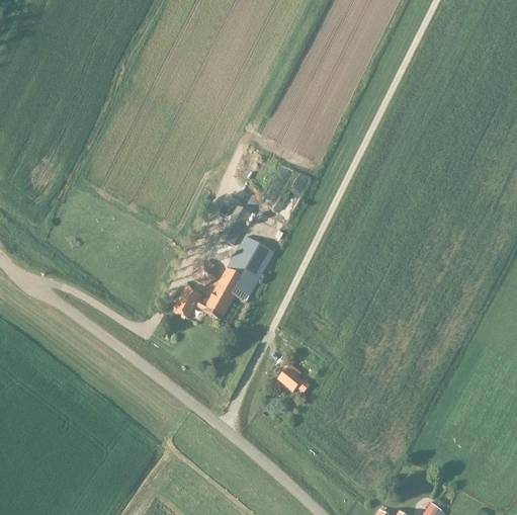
[(281,197),(290,201),(303,173),(293,169),(281,197)]
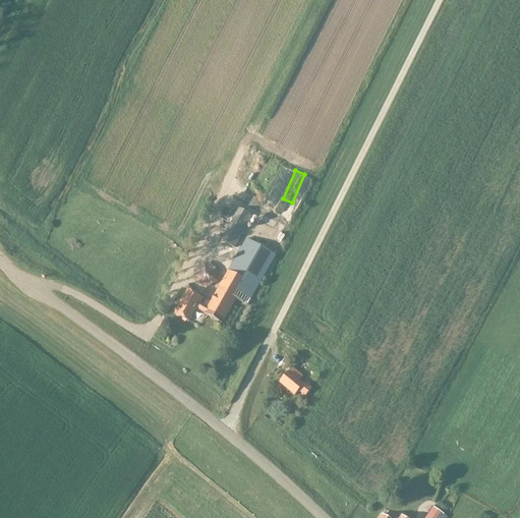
[(224,206),(220,212),(226,216),(230,210),(224,206)]
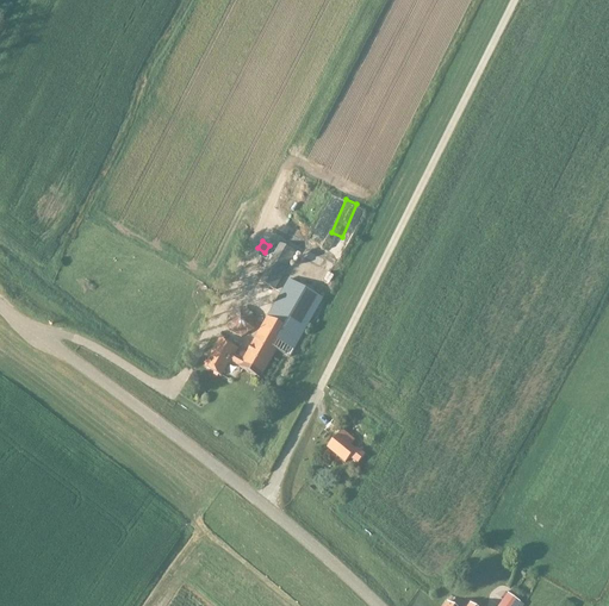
[(294,250),(279,242),(258,281),(273,289),(294,250)]
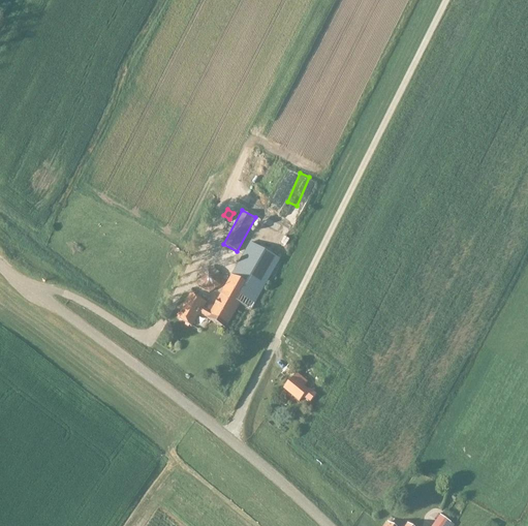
[(183,306),(176,316),(190,325),(196,314),(197,314),(198,312),(206,316),(206,317),(223,328),(240,302),(249,308),(278,258),(250,242),(212,306),(189,292),(182,305),(183,306)]
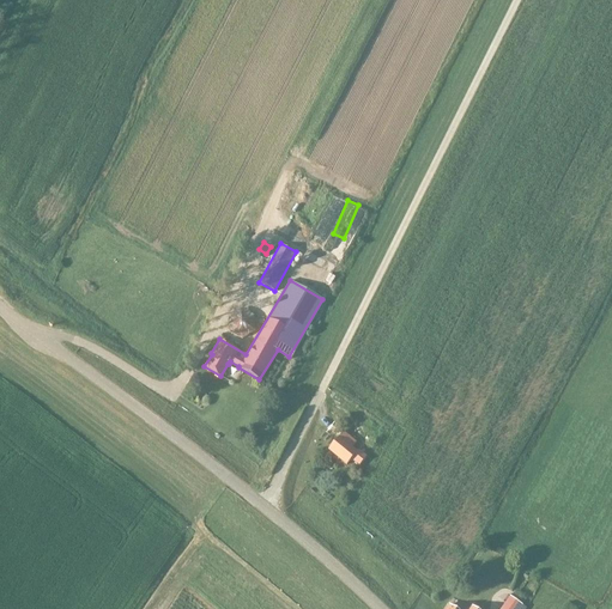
[(226,315),(226,329),(241,338),(254,329),(253,315),(240,308),(226,315)]
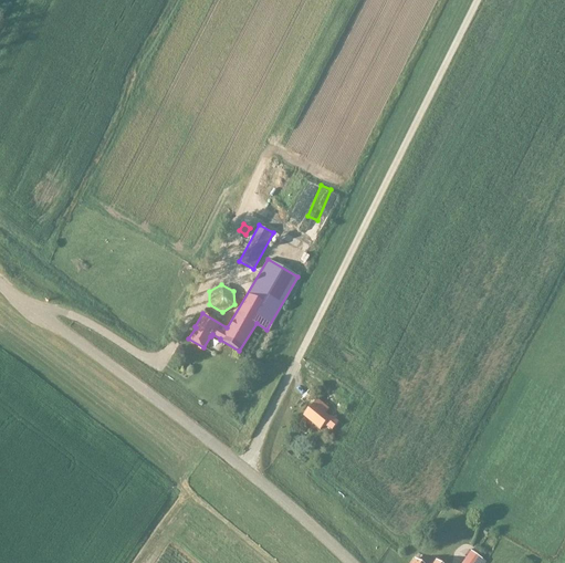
[(316,397),(302,413),(318,427),(328,416),(323,412),(327,407),(316,397)]
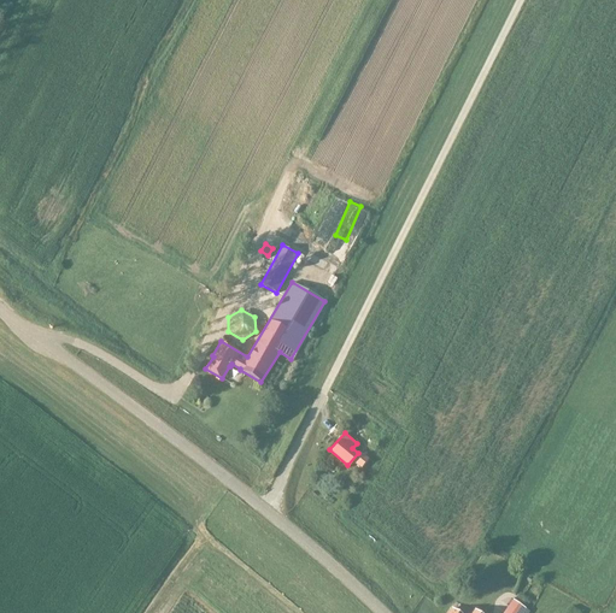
[(511,597),(500,612),(520,612),(524,606),(511,597)]
